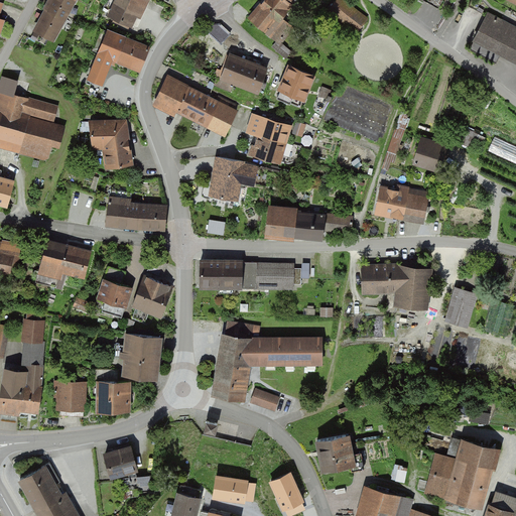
[(67,0),(50,0),(43,13),(63,23),(74,4),(67,0)]
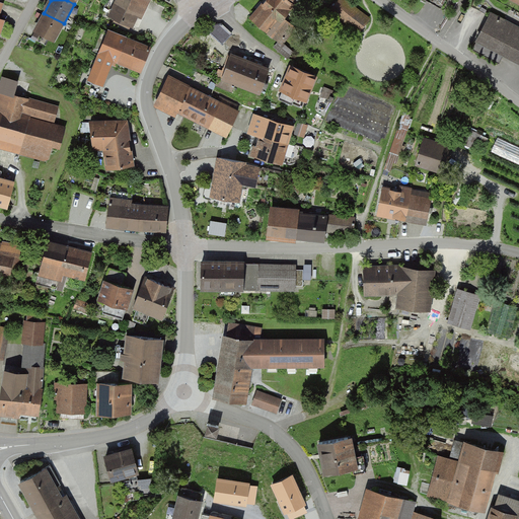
[(148,0),(116,0),(109,16),(138,27),(148,0)]
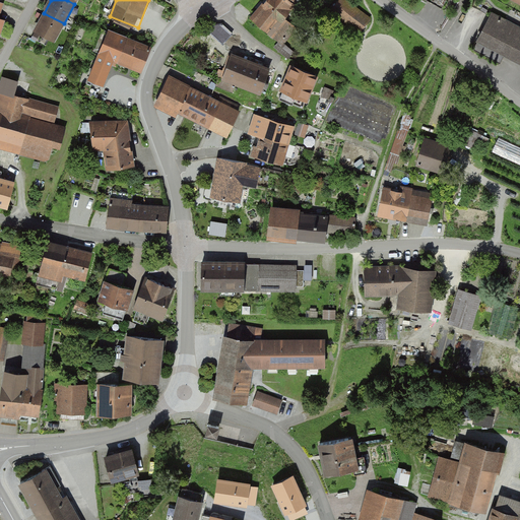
[(267,0),(252,18),(279,41),(275,46),(289,58),(294,52),(282,43),(296,26),(283,16),(298,0),(297,0),(267,0)]
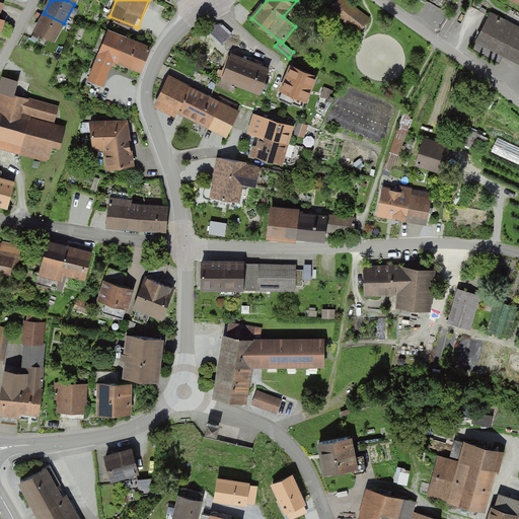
[(370,20),(345,0),(339,0),(331,9),(361,32),(370,20)]
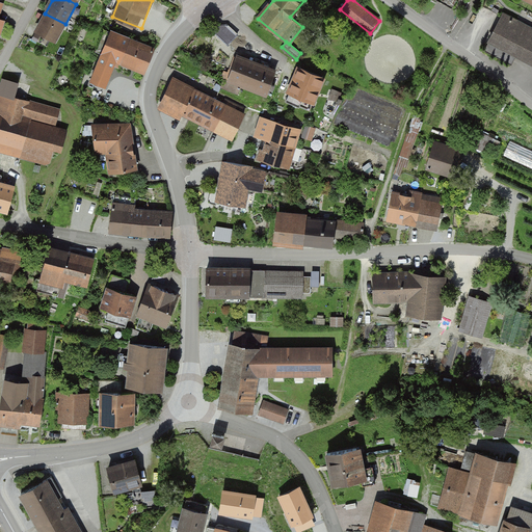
[(45,14),(33,34),(54,45),(65,24),(45,14)]
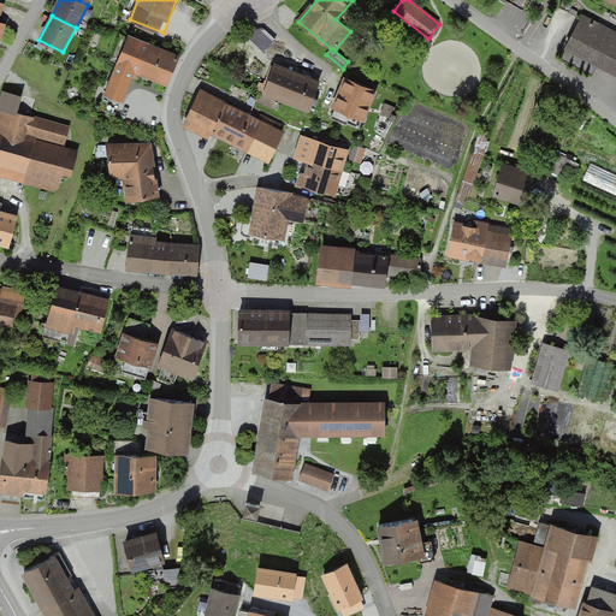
[(615,34),(582,17),(562,58),(592,73),(598,64),(615,72),(615,34)]
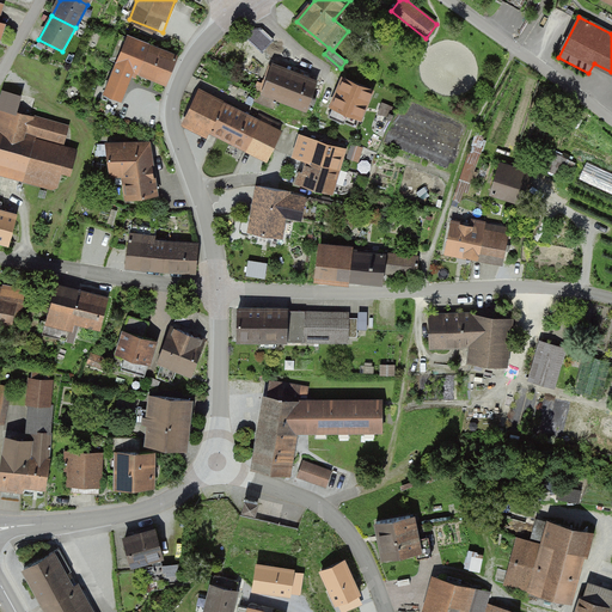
[(135,81),(138,74),(150,46),(123,34),(99,91),(122,99),(130,79),(135,81)]
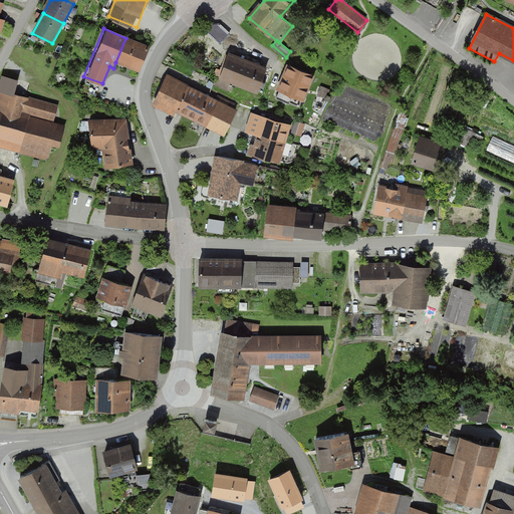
[(139,71),(149,47),(125,38),(115,62),(139,71)]
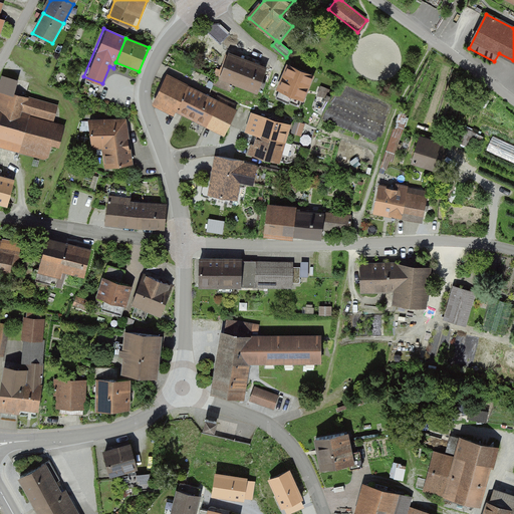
[(267,68),(230,54),(221,76),(258,90),(260,86),(264,87),(266,82),(262,81),(267,68)]
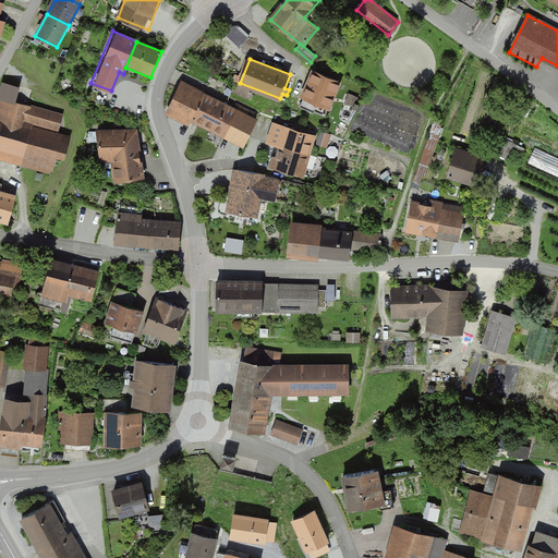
[(340,82),(315,71),(301,106),(326,116),(340,82)]
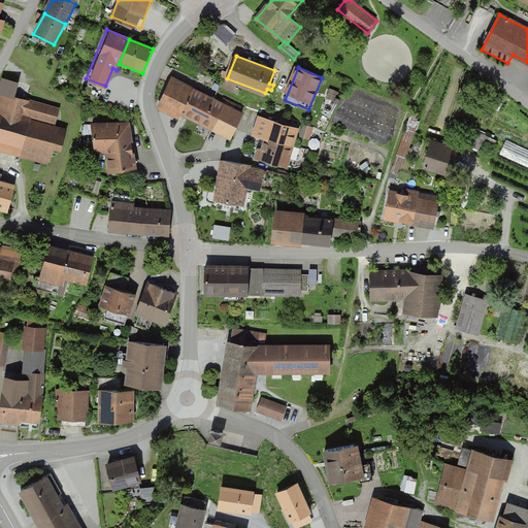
[(190,92),(169,83),(160,100),(231,136),(242,113),(231,108),(234,103),(227,100),(224,105),(192,89),(190,92)]
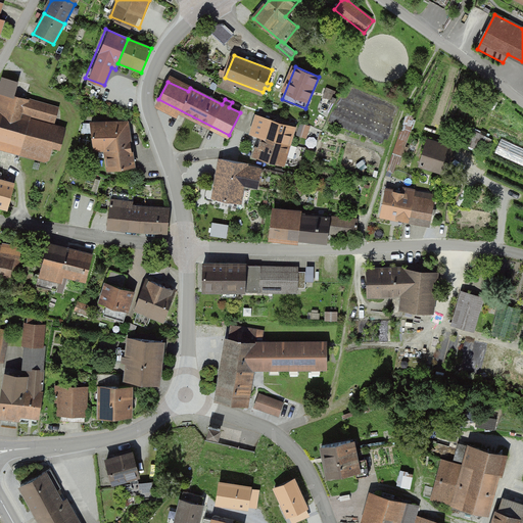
[(0,92),(0,149),(46,162),(61,110),(0,92)]
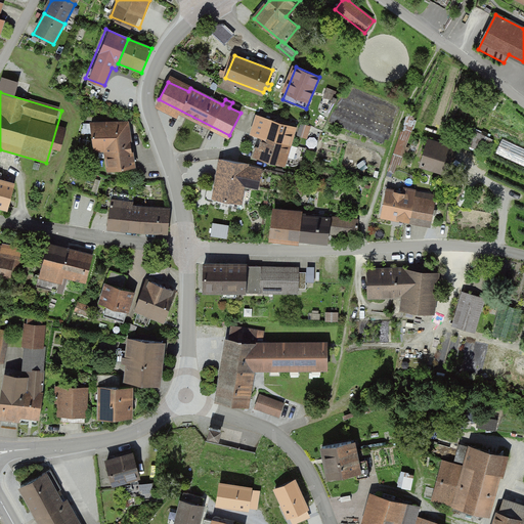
[(255,156),(284,164),(296,127),(260,116),(254,135),(264,138),(261,147),(258,147),(255,156)]
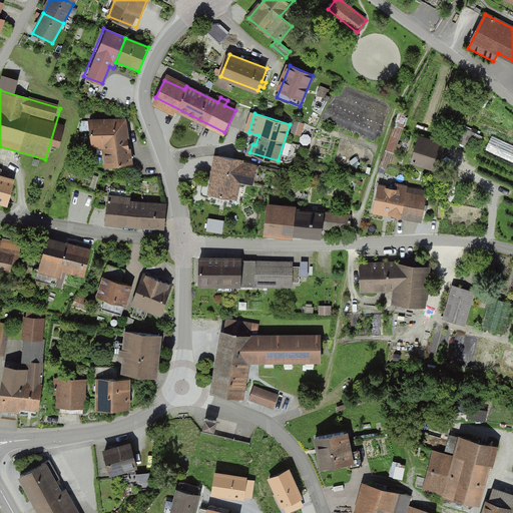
[(104,167),(134,163),(127,116),(97,120),(104,167)]
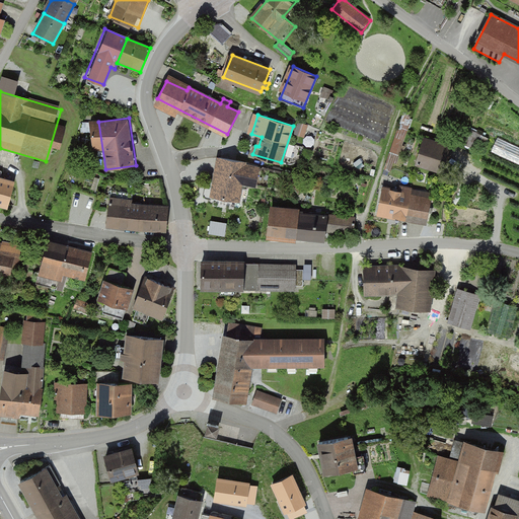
[(308,126),(299,123),(296,131),(305,134),(308,126)]
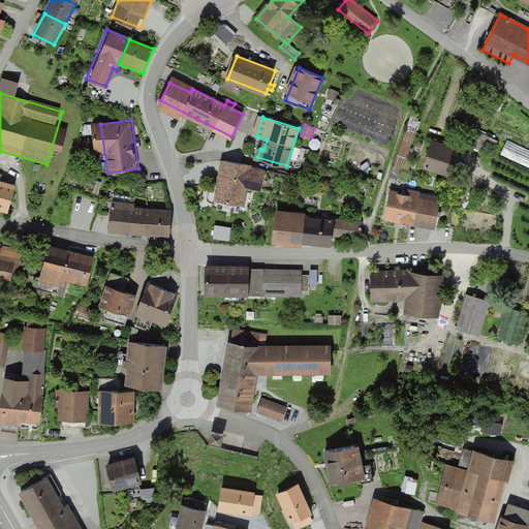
[(407,127),(399,152),(408,155),(416,130),(407,127)]
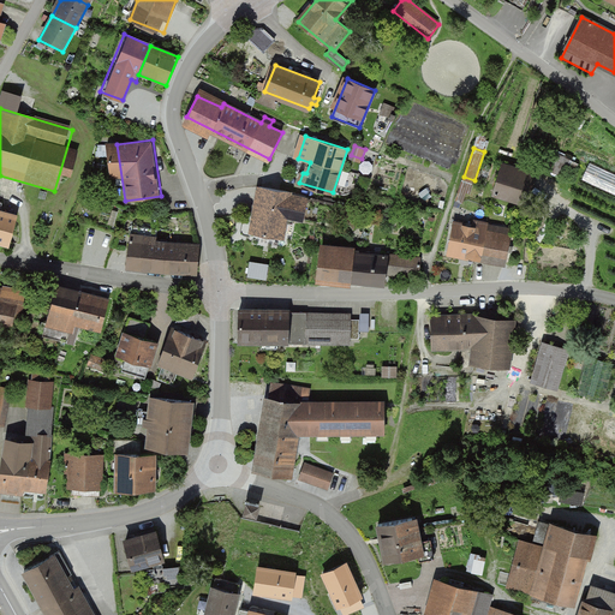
[(501,163),(491,195),(526,206),(535,173),(501,163)]
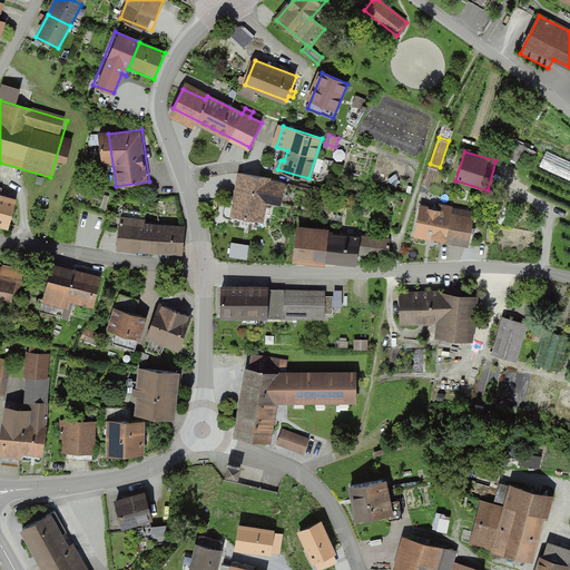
[(242,174),(234,215),(262,220),(265,199),(281,203),(284,187),(268,184),(269,178),(242,174)]
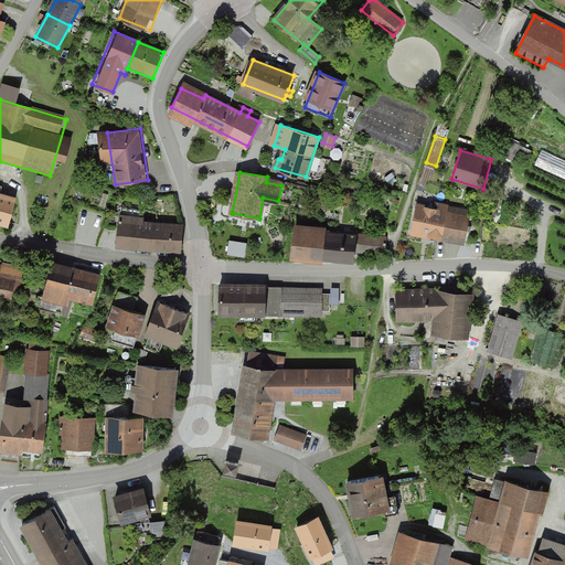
[(324,190),(317,189),(316,194),(326,210),(330,206),(331,201),(324,190)]
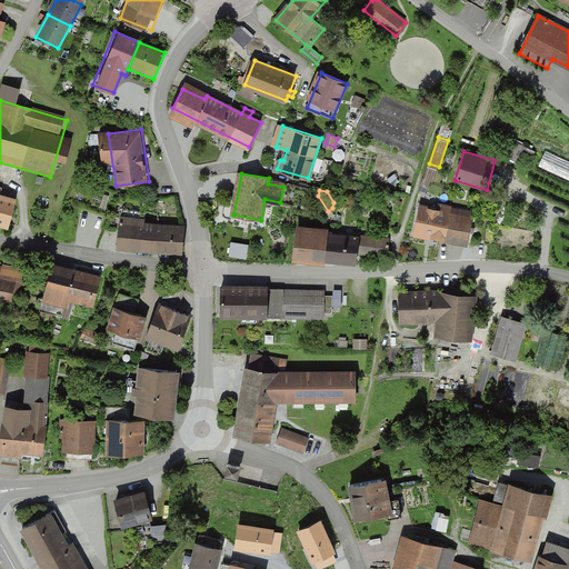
[(0,196),(0,226),(7,228),(13,200),(0,196)]
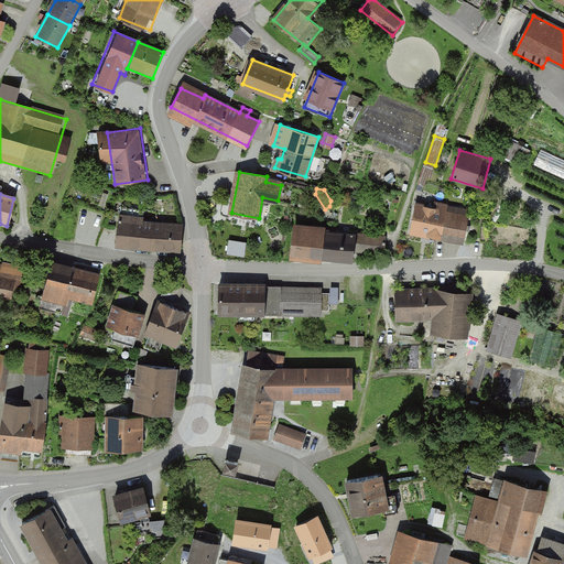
[(415,204),(410,236),(464,246),(469,213),(415,204)]
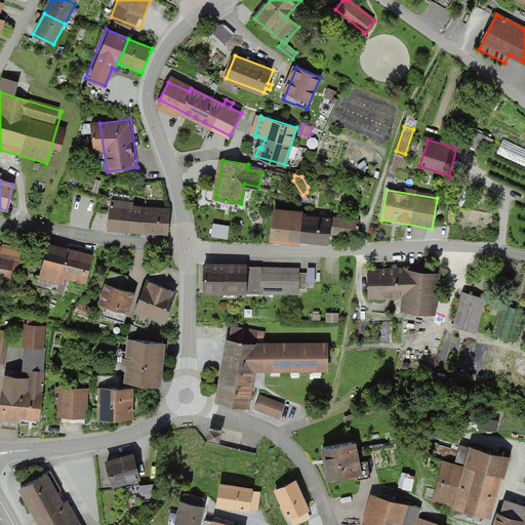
[(111,205),(109,229),(168,236),(170,211),(111,205)]
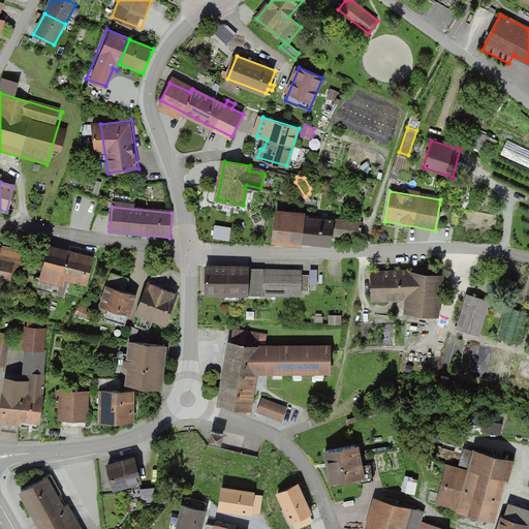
[(334,218),(280,212),(277,237),(331,243),(332,232),(338,232),(338,236),(361,238),(363,222),(333,219),(334,218)]
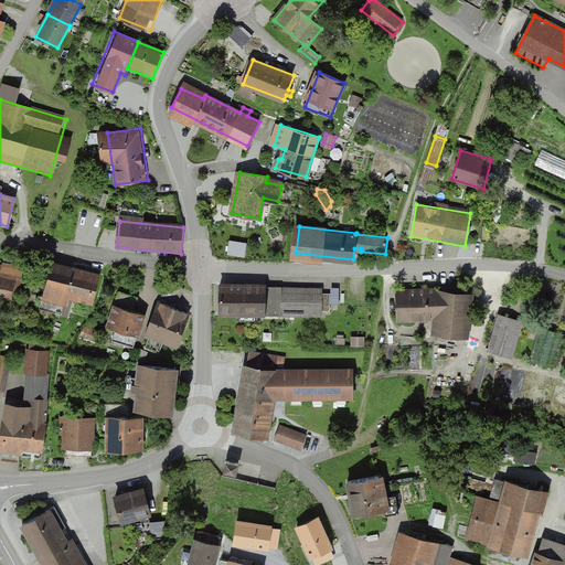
[(247,244),(230,241),(227,253),(245,256),(247,244)]
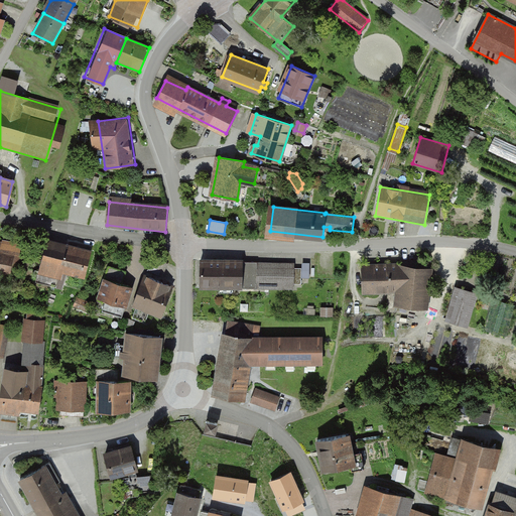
[(22,246),(0,241),(0,276),(14,280),(22,246)]
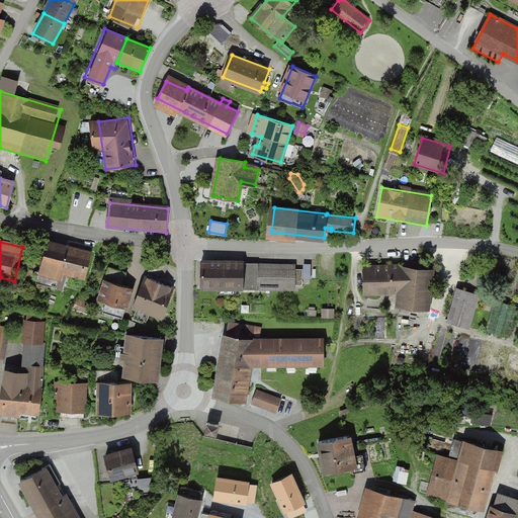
[(90,252),(48,242),(39,275),(62,281),(64,273),(83,278),(90,252)]
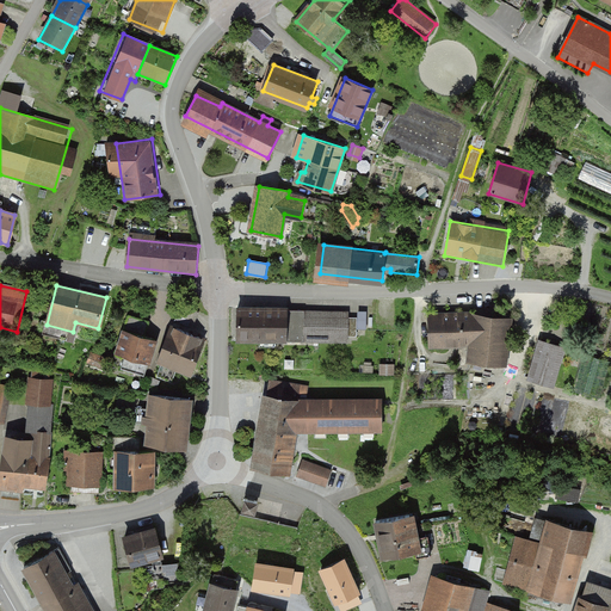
[(288,309),(239,308),(238,339),(287,339),(288,309)]
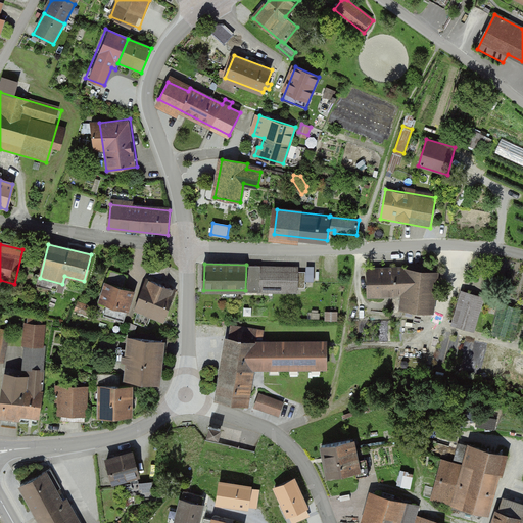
[(262,265),(246,265),(245,290),(245,292),(260,292),(260,287),(270,287),(270,290),(298,290),(298,288),(305,288),(305,272),(298,272),(298,268),(262,268),(262,265)]
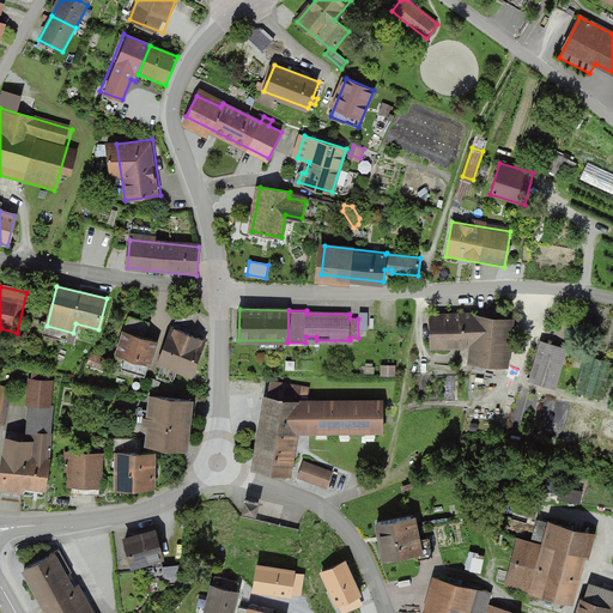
[(432,316),(434,346),(473,344),(474,344),(473,317),(473,315),(432,316)]
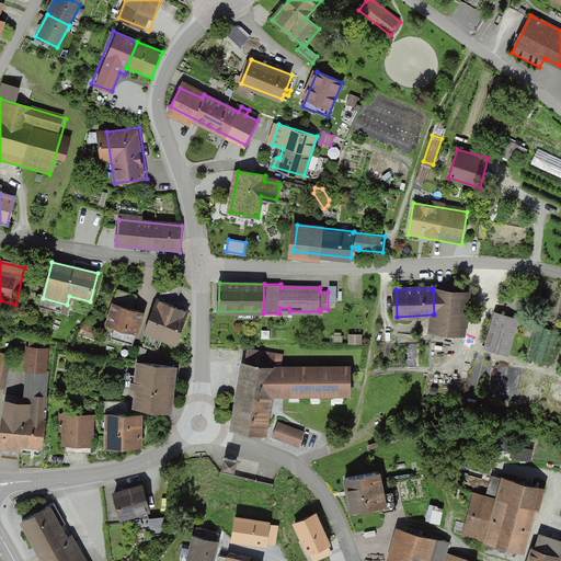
[(469,294),(433,290),(434,315),(433,315),(431,329),(461,333),(464,310),(467,310),(469,294)]
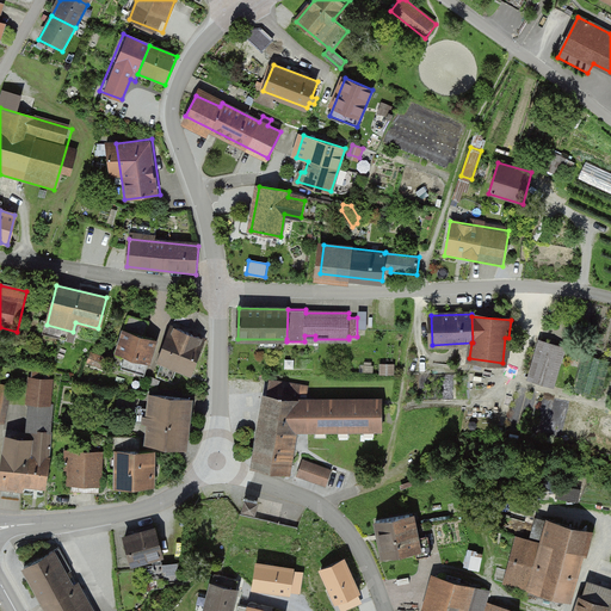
[(170,328),(156,364),(193,377),(205,341),(170,328)]
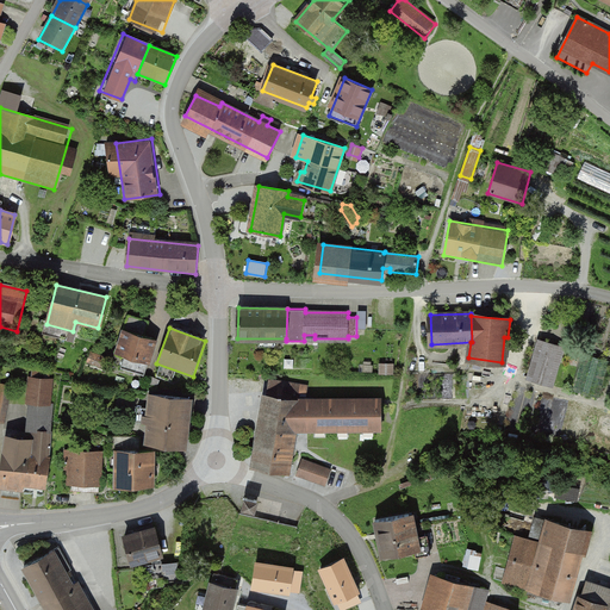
[(155,342),(123,331),(116,355),(148,365),(155,342)]
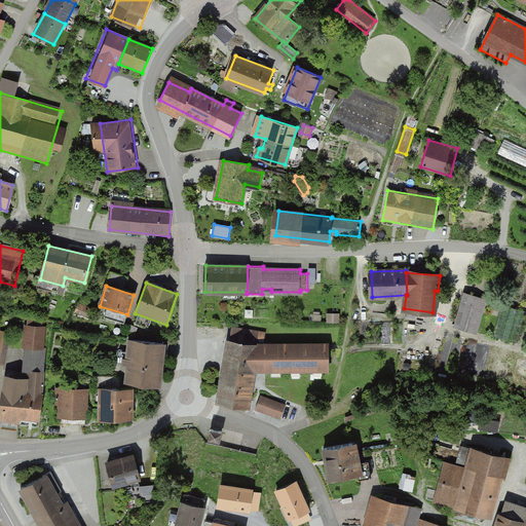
[(476,331),(485,300),(465,294),(456,326),(476,331)]
